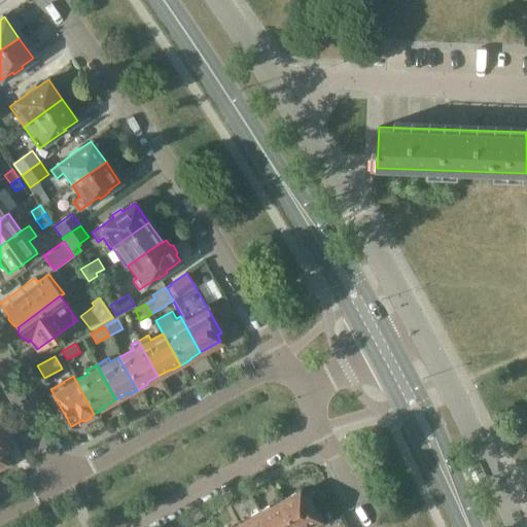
[(0,467),(2,467),(1,465),(8,461),(6,456),(9,454),(0,436),(0,467)]
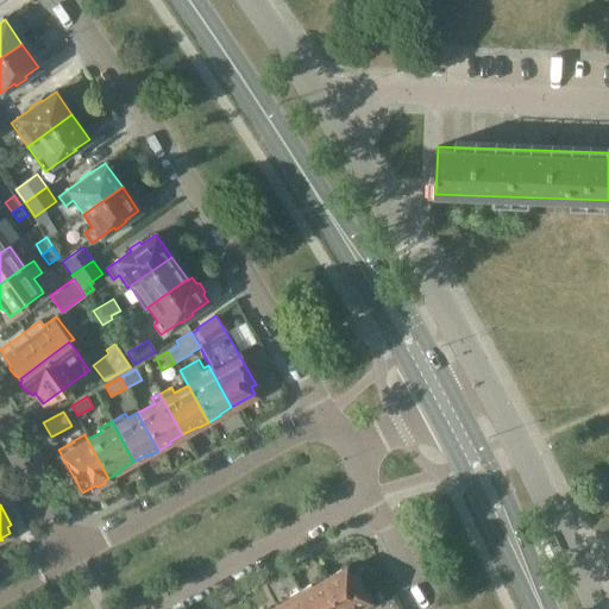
[(347,567),(326,579),(343,608),(358,608),(360,608),(362,608),(368,608),(375,606),(357,572),(352,575),(347,567)]
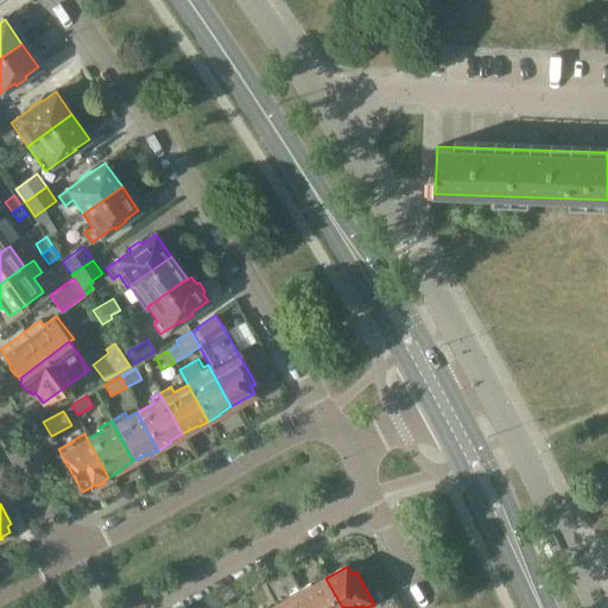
[(342,607),(325,578),(312,586),(310,584),(299,590),(309,607),(342,607)]
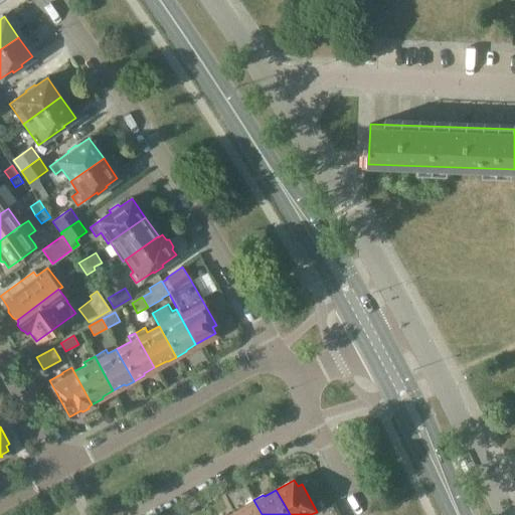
[(245,507),(234,513),(234,514),(262,514),(253,500),(245,505),(245,507)]
